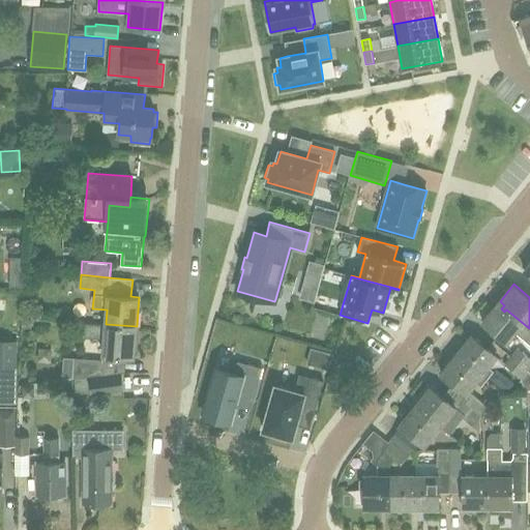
[(528,343),(529,340),(529,328),(506,310),(504,312),(501,308),(504,305),(500,301),(482,322),(507,342),(516,332),(528,343)]
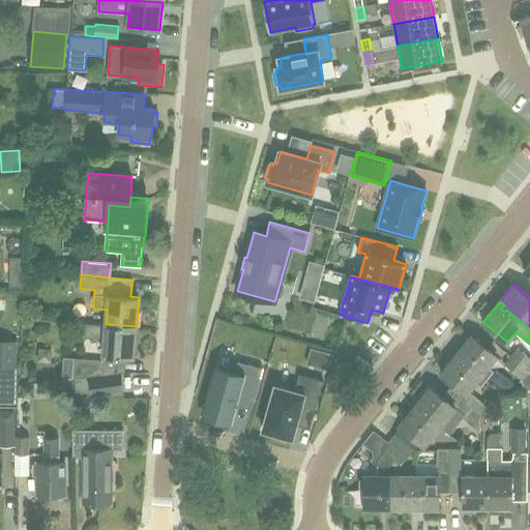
[(137,326),(106,324),(106,326),(82,323),(82,337),(105,340),(104,354),(135,356),(137,326)]
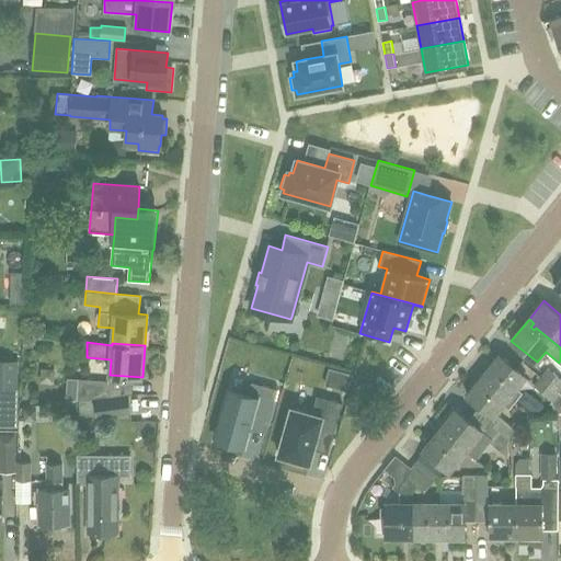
[(491,382),(515,402),(522,393),(516,388),(525,377),(500,356),(484,374),(489,377),(485,381),(490,385),(491,382)]
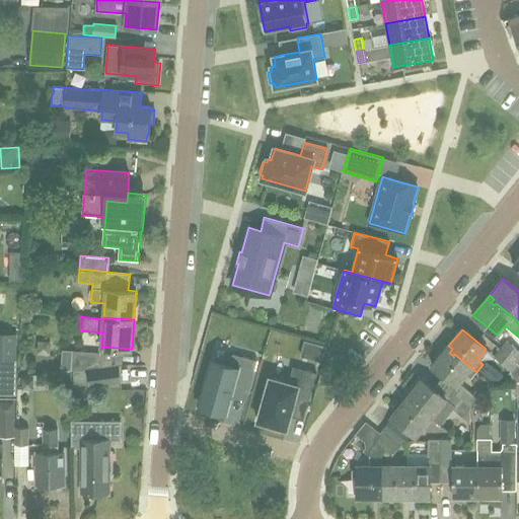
[(518,352),(507,342),(500,350),(517,363),(518,365),(518,352)]
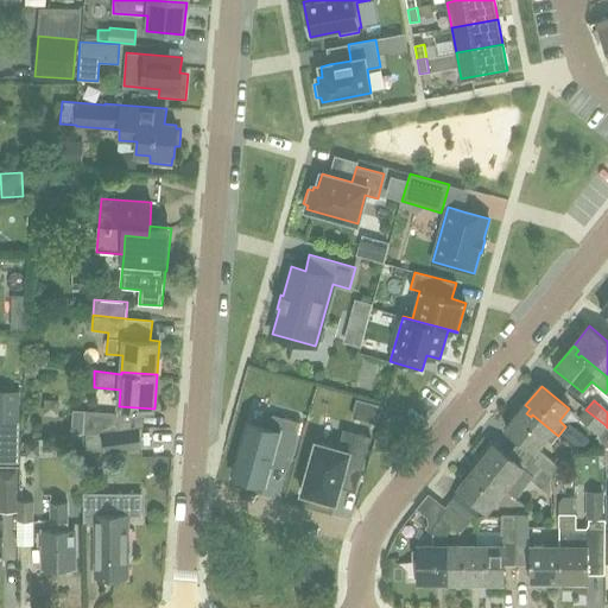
[(550,444),(558,436),(532,415),(531,417),(526,413),(530,409),(525,405),(506,430),(533,453),(544,439),(550,444)]
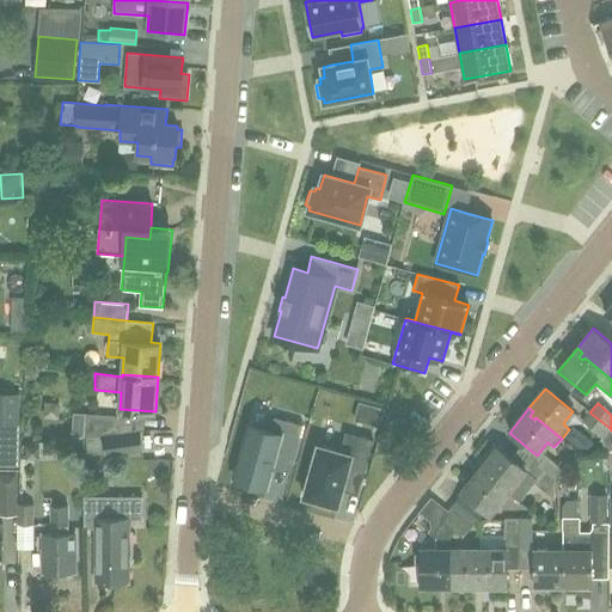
[(601,438),(610,428),(589,412),(582,422),(601,438)]
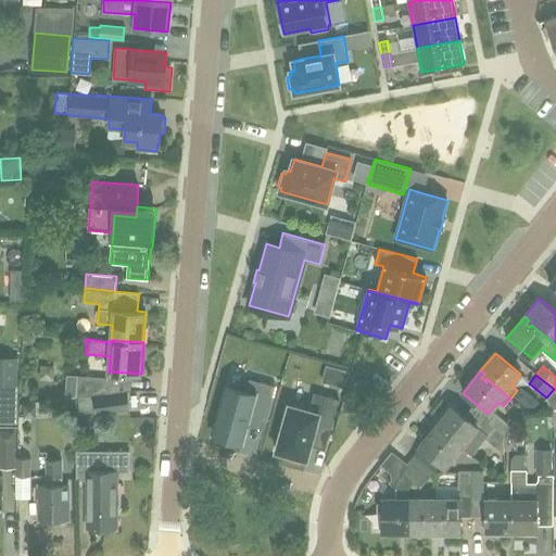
[(106,392),(108,379),(77,376),(76,396),(106,392)]
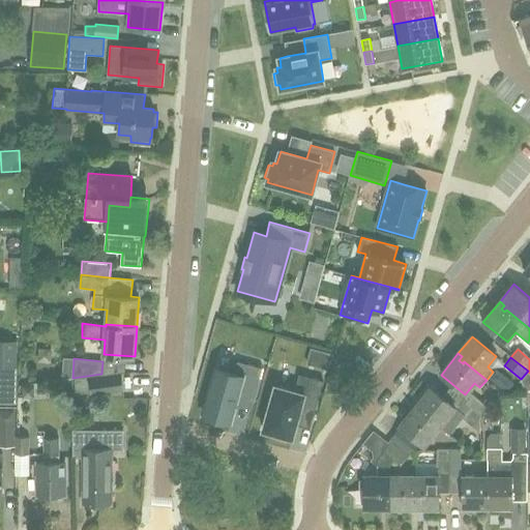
[(236,406),(240,391),(255,395),(263,369),(238,361),(234,374),(215,367),(203,413),(232,421),(236,406)]
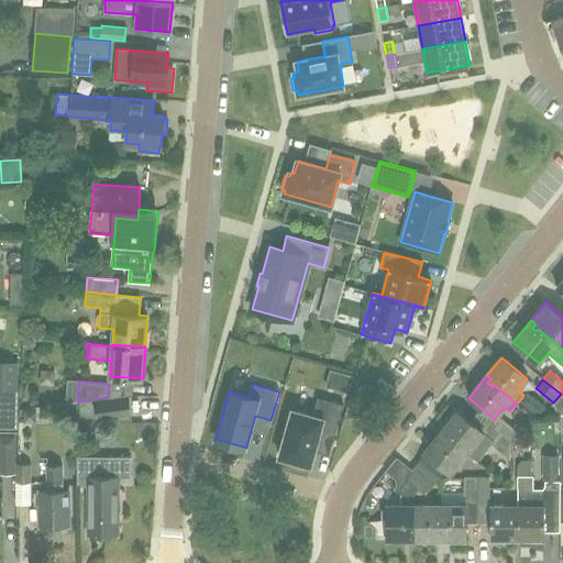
[(0,389),(0,428),(17,429),(18,390),(0,389)]
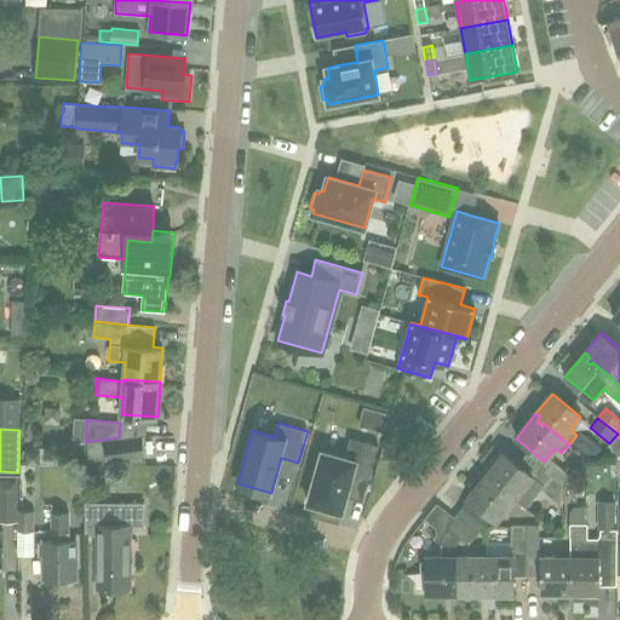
[(119,437),(87,442),(87,461),(107,459),(107,463),(144,458),(142,436),(119,438),(119,437)]
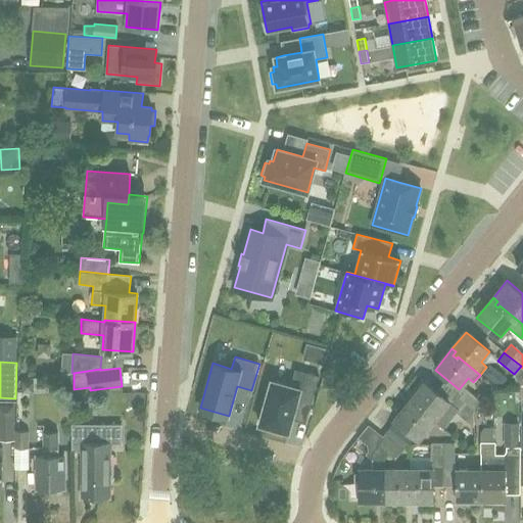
[(292,419),(298,399),(312,403),(319,376),(295,369),(291,386),(272,380),(259,424),(271,427),(270,431),(284,435),(285,432),(289,433),(292,419)]
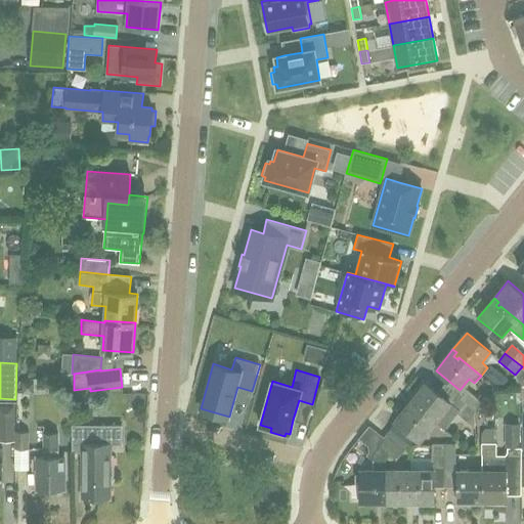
[(418,409),(434,422),(449,402),(426,383),(411,400),(416,403),(412,407),(417,410),(418,409)]
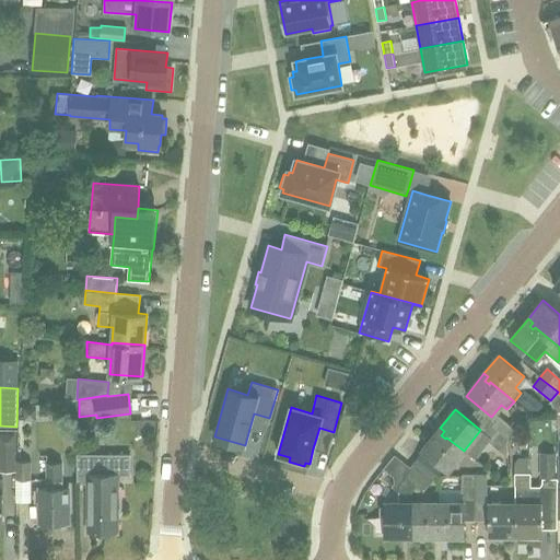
[(508,441),(515,430),(498,416),(489,427),(508,441)]
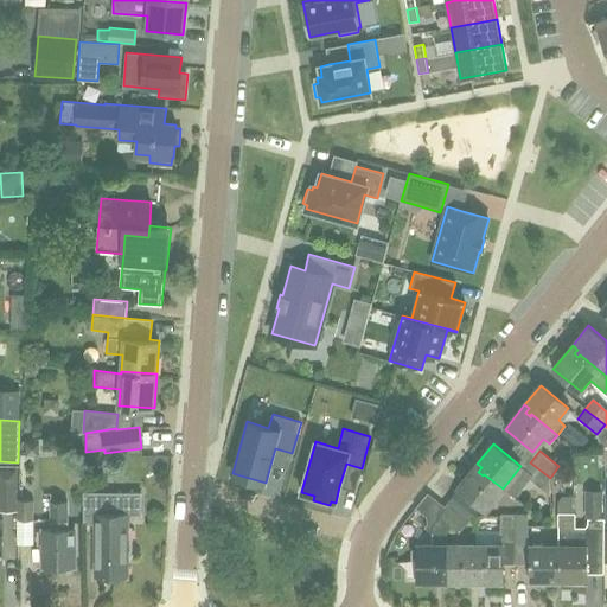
[(542,487),(550,478),(530,462),(522,472),(542,489),(542,487)]
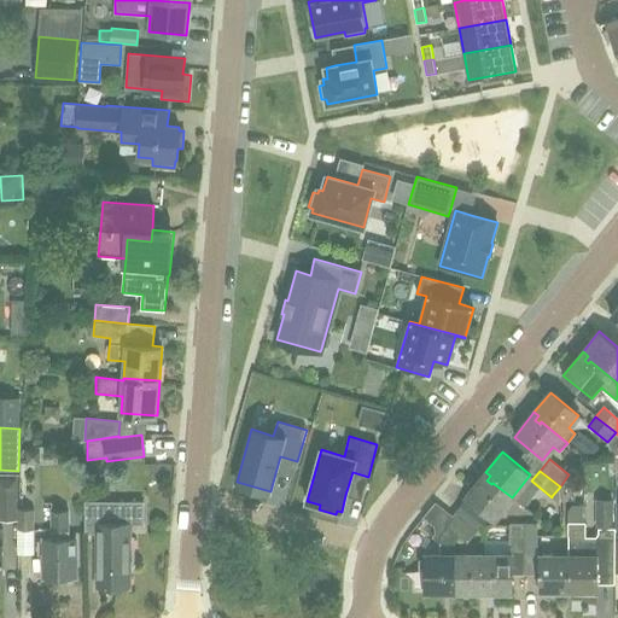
[(494,519),(512,497),(493,483),(491,484),(487,481),(490,476),(485,472),(459,506),(482,524),(488,516),(494,519)]
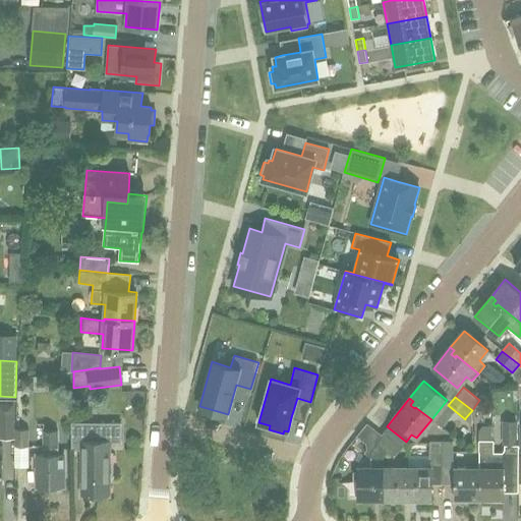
[(0,414),(0,438),(14,438),(13,414),(0,414)]
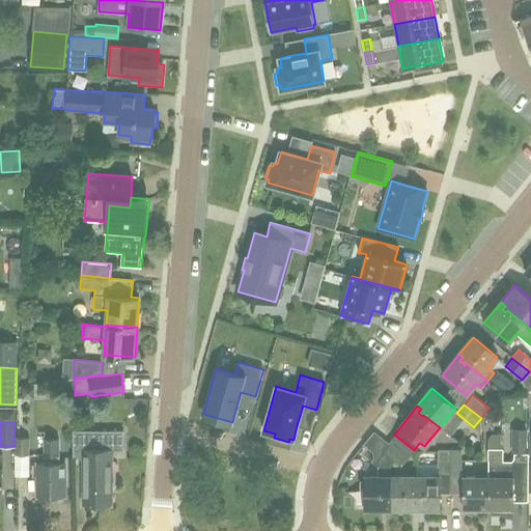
[(512,429),(512,462),(513,462),(513,464),(526,464),(526,429),(512,429)]
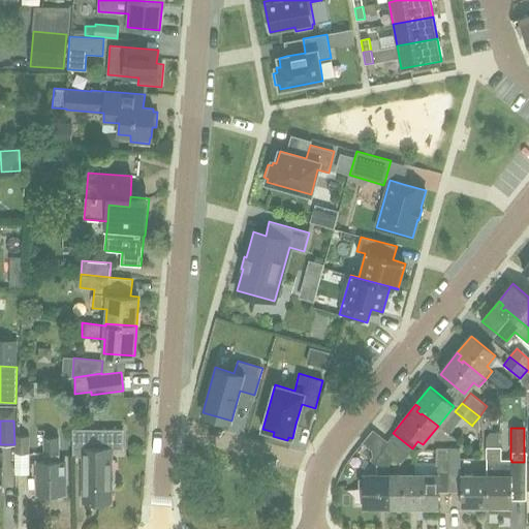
[(114,481),(115,460),(111,460),(111,447),(123,447),(123,429),(72,429),(72,455),(84,455),(83,502),(111,502),(111,483),(114,481)]
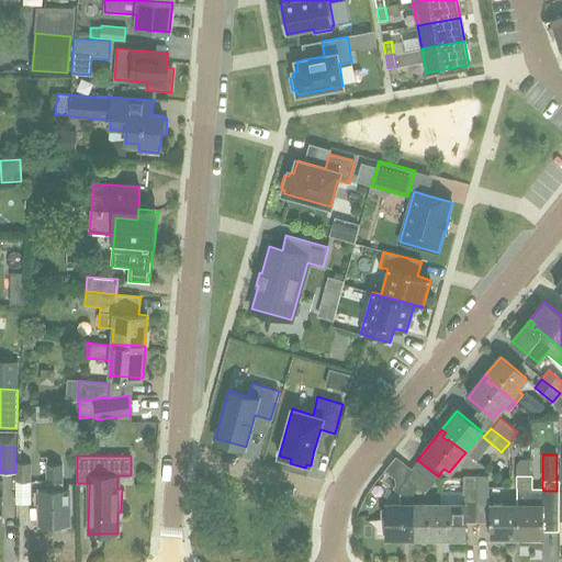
[(430,485),(438,476),(417,460),(409,469),(430,485)]
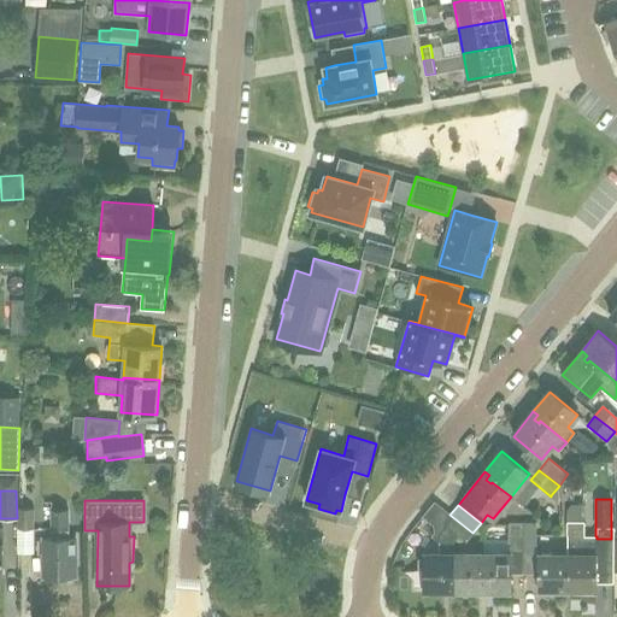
[(34,507),(19,507),(18,528),(33,528),(34,507)]
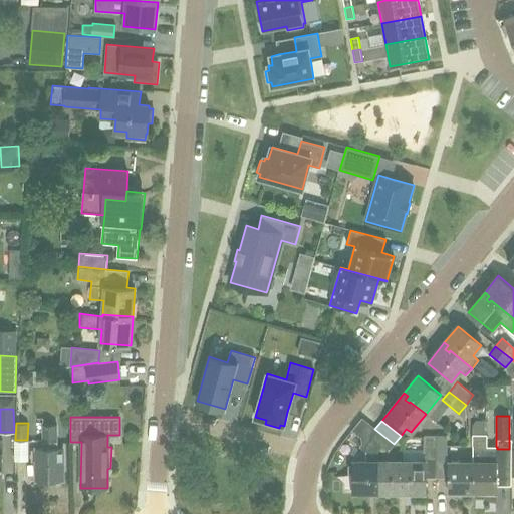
[(57,447),(57,425),(43,425),(43,446),(35,447),(35,450),(32,450),(32,461),(36,461),(36,480),(49,480),(49,483),(59,483),(59,480),(63,480),(63,447),(57,447)]
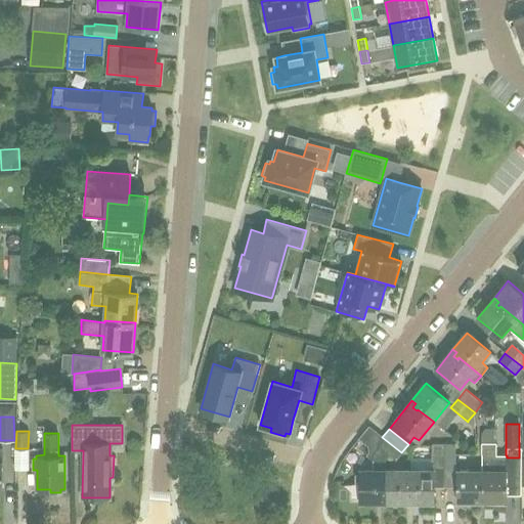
[(395,460),(401,452),(382,437),(376,444),(378,445),(368,457),(373,461),(373,471),(359,471),(359,486),(351,486),(351,497),(359,497),(359,500),(384,500),(384,471),(385,471),(385,461),(389,455),(395,460)]
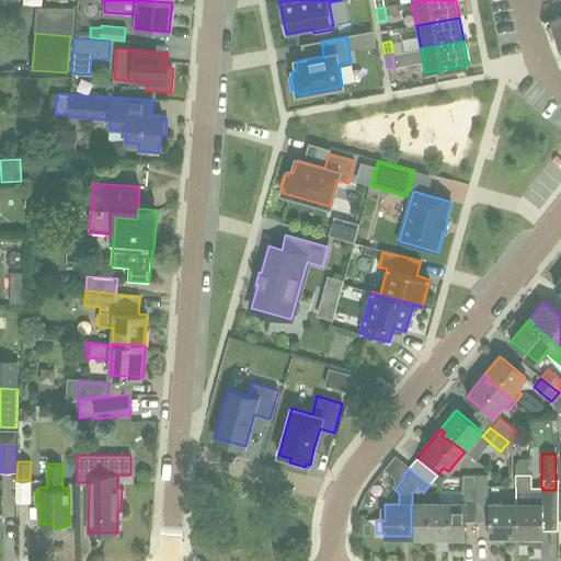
[(476,474),(474,522),(490,522),(490,537),(516,537),(516,504),(515,504),(490,504),(487,500),(487,473),(476,474)]
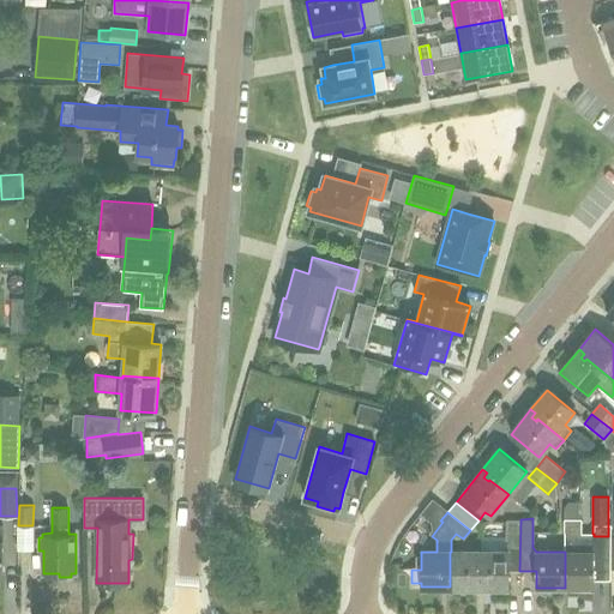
[(506,571),(519,571),(521,519),(506,519),(505,552),(479,552),(479,577),(482,577),(482,582),(477,582),(477,588),(506,588),(506,571)]
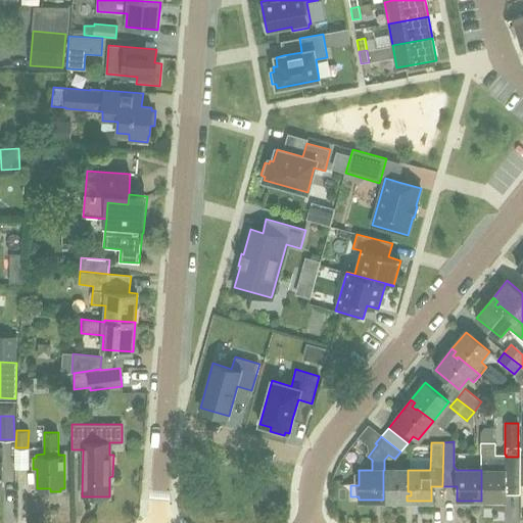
[(481,501),(507,501),(507,470),(506,470),(506,457),(506,455),(505,455),(495,455),(495,442),(480,442),(480,470),(481,470),(481,501)]
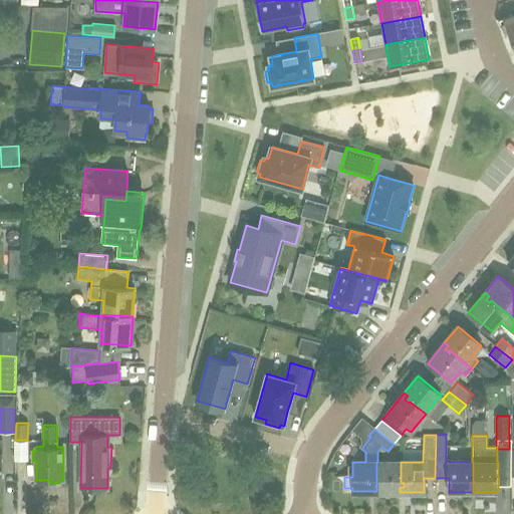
[(401,462),(377,462),(376,462),(376,491),(400,492),(400,487),(404,487),(404,483),(401,483),(401,462)]
